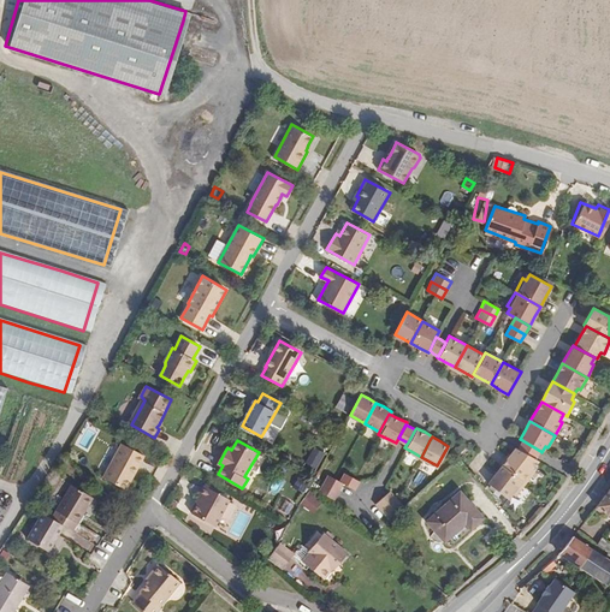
[(540,451),(522,440),(520,444),(516,447),(536,458),(538,455),(540,451)]
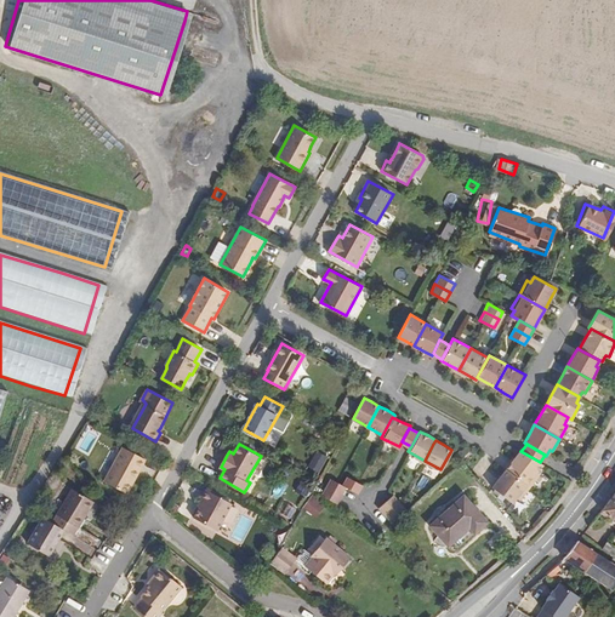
[(136,476),(146,458),(124,446),(104,481),(127,493),(134,483),(131,481),(134,479),(135,476),(136,476)]
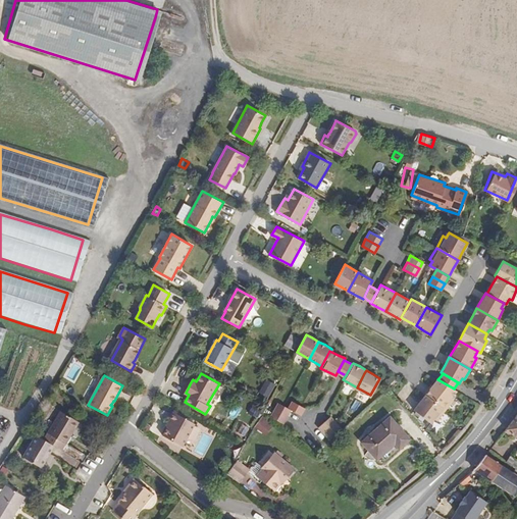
[(267,378),(261,391),(269,395),(276,382),(267,378)]
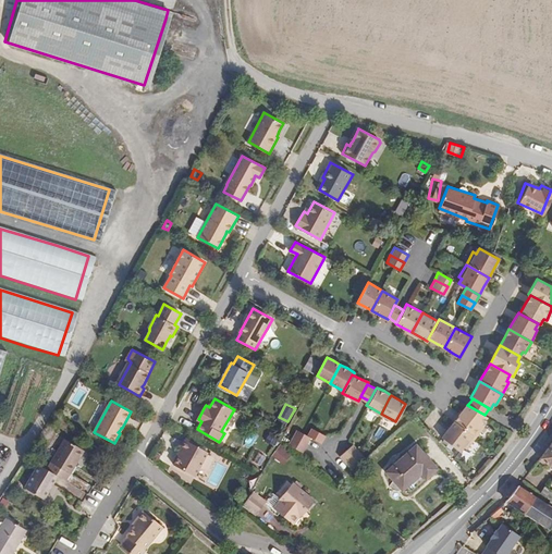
[(480,423),(487,416),(485,415),(467,405),(466,405),(460,413),(454,420),(475,438),(483,426),(480,423)]
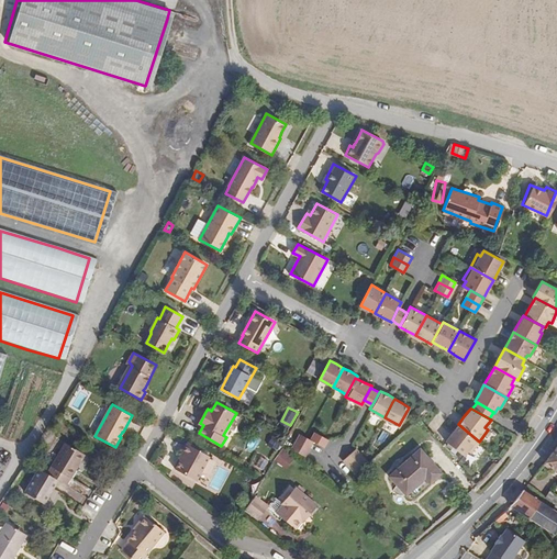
[(479,442),(458,424),(452,432),(445,439),(463,455),(467,450),(469,453),(479,442)]
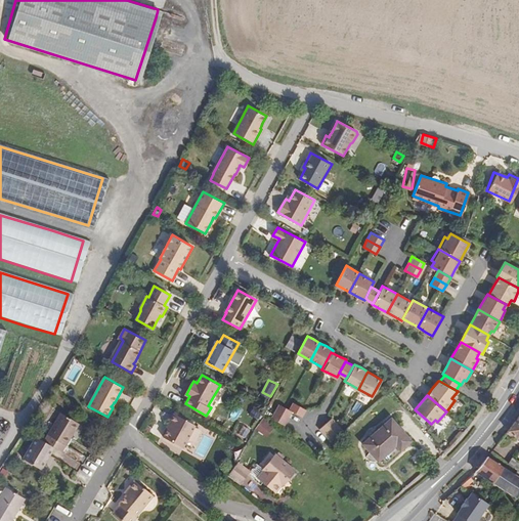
[(305,407),(294,401),(290,409),(291,409),(300,416),(305,407)]
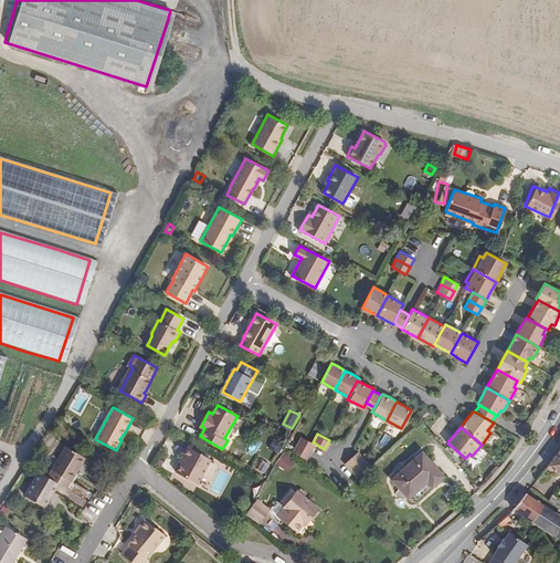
[(310,450),(314,442),(313,442),(306,438),(300,436),(297,444),(310,450)]
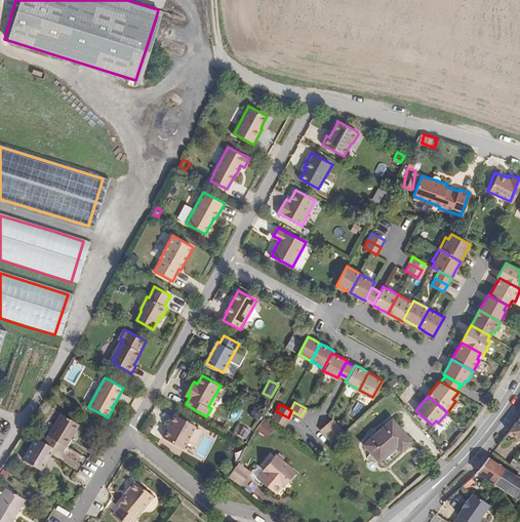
[(258,420),(265,410),(255,405),(250,415),(258,420)]
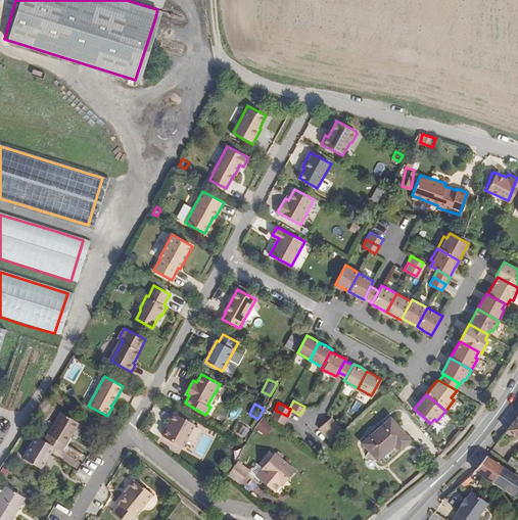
[(287,416),(275,410),(271,417),(283,423),(287,416)]
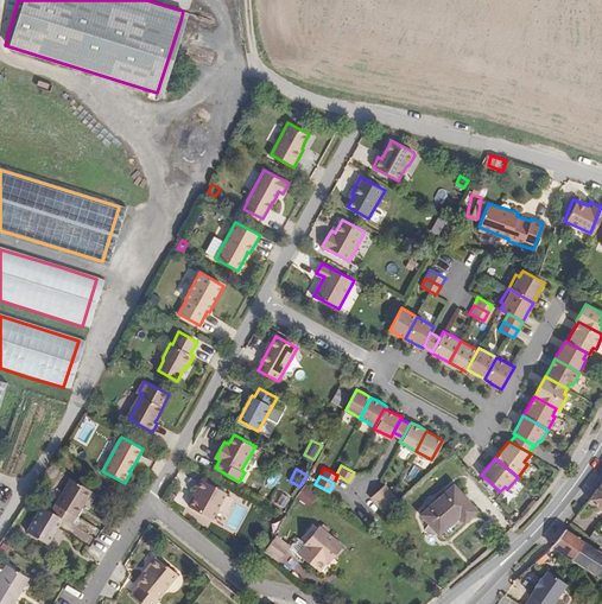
[(81,513),(95,491),(75,478),(54,510),(67,519),(74,523),(81,513)]
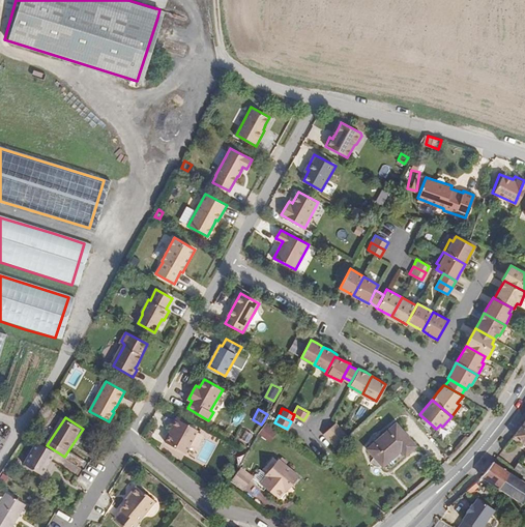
[(186,452),(199,430),(177,418),(173,426),(175,427),(173,430),(171,433),(167,442),(186,452)]
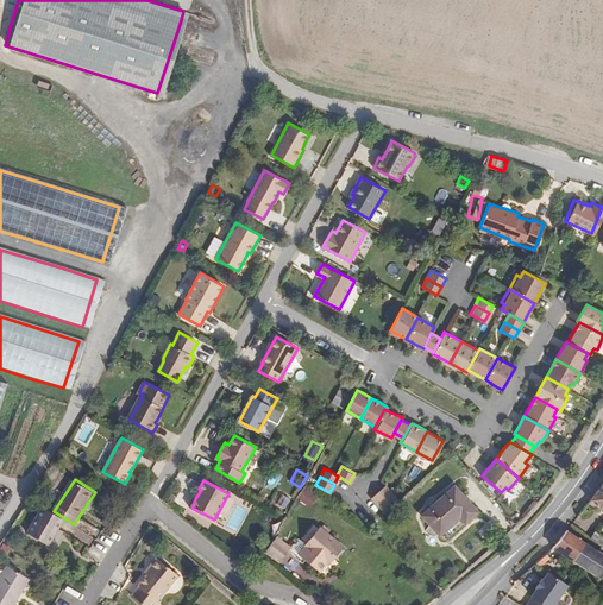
[(395,496),(385,483),(378,489),(388,502),(395,496)]
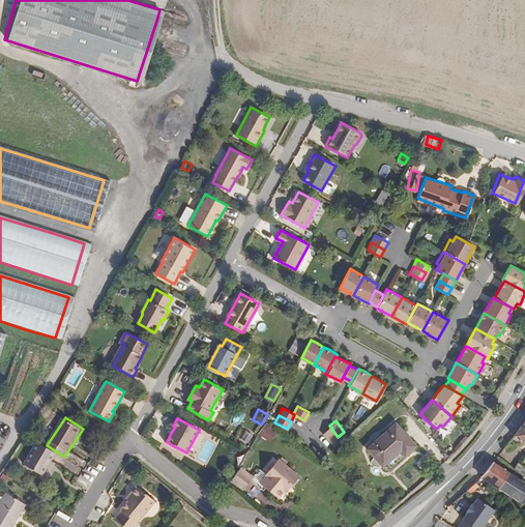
[(520,443),(524,436),(524,423),(522,421),(512,435),(508,439),(514,443),(516,441),(520,443)]
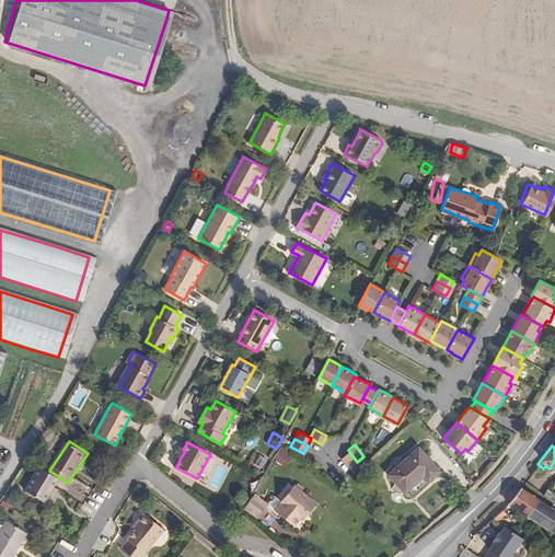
[(357,462),(348,450),(342,455),(353,471),(359,465),(357,462)]
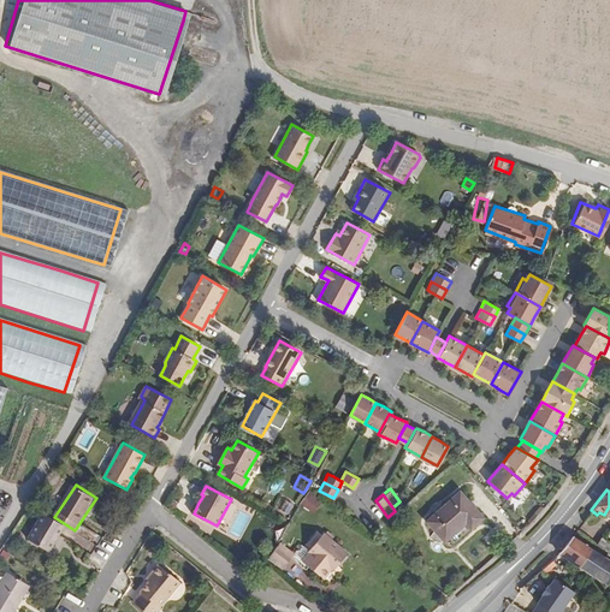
[(473,526),(449,499),(416,529),(434,550),(455,530),(461,536),(473,526)]
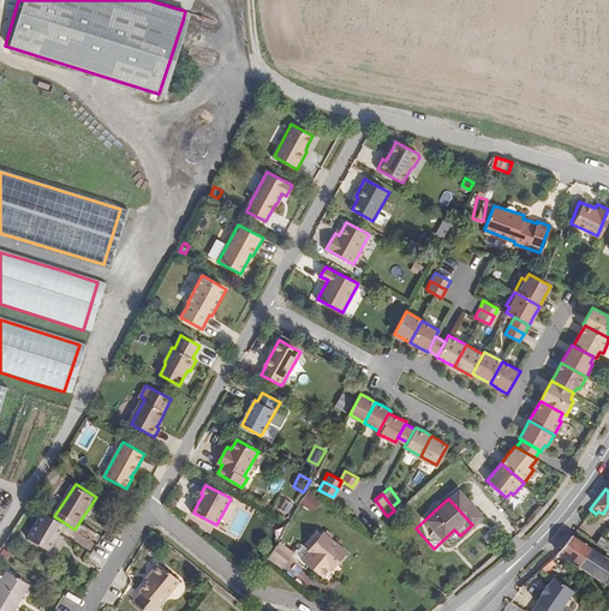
[(59,537),(67,525),(54,516),(47,511),(30,535),(52,549),(59,537)]
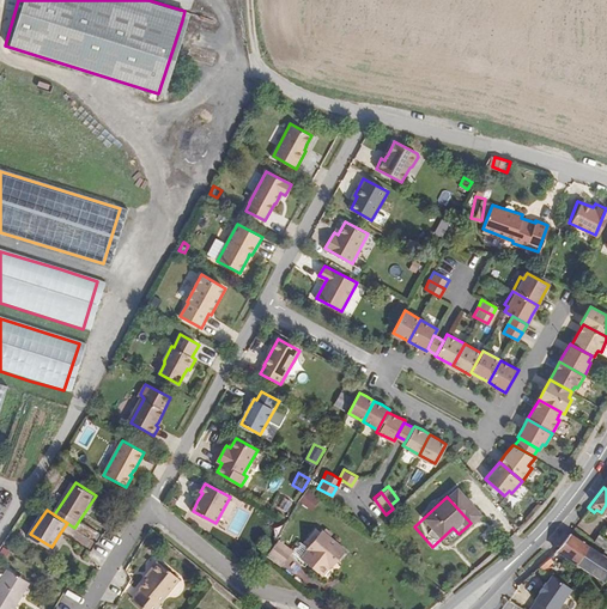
[(333,533),(327,528),(323,533),(329,537),(333,533)]
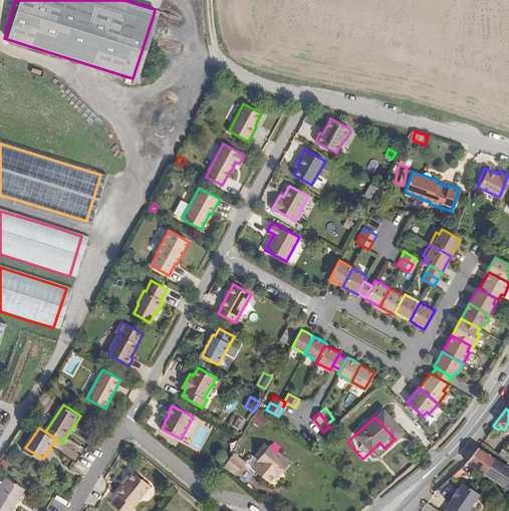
[(291,462),(276,451),(271,447),(270,446),(259,459),(261,461),(254,469),(270,483),(277,475),(281,469),(283,471),(291,462)]
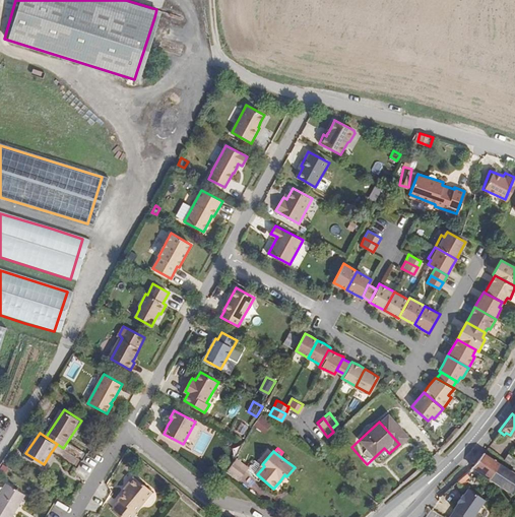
[(488,479),(498,463),(481,453),(470,467),(488,479)]
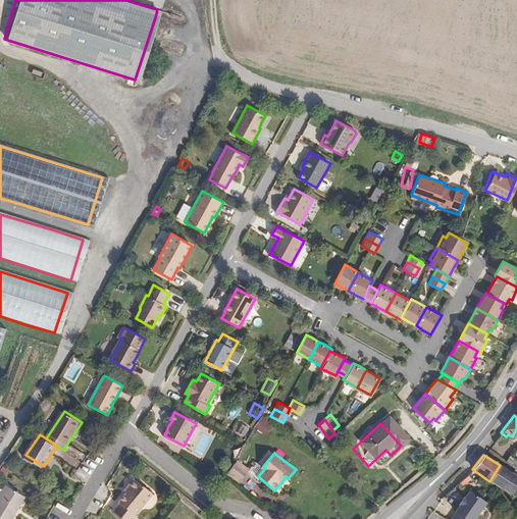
[(513,498),(516,490),(516,460),(508,455),(503,463),(513,469),(511,472),(501,488),(513,498)]
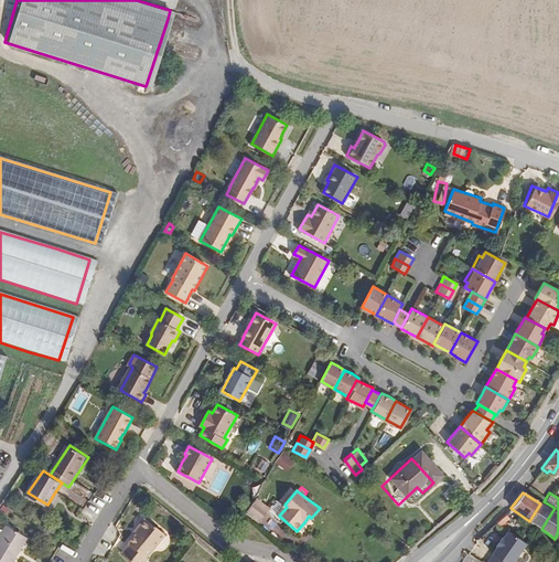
[(264,522),(273,510),(260,499),(249,510),(264,522)]
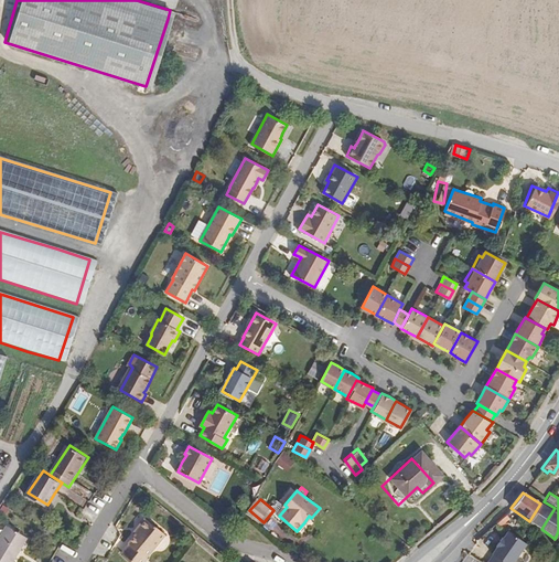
[(541,529),(552,511),(540,504),(529,521),(541,529)]
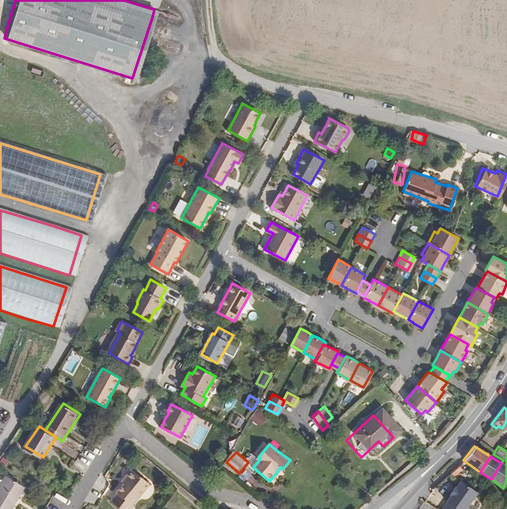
[(455,474),(463,467),(459,463),(450,470),(455,474)]
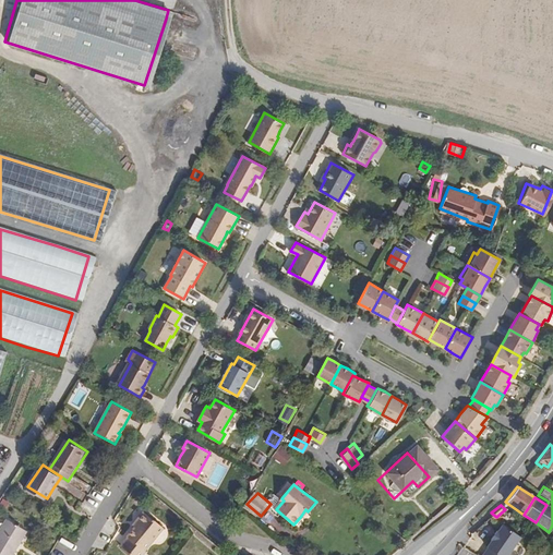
[(143,550),(161,527),(144,511),(136,519),(139,521),(136,523),(134,526),(127,535),(128,537),(120,545),(132,554),(141,554),(145,551),(143,550)]
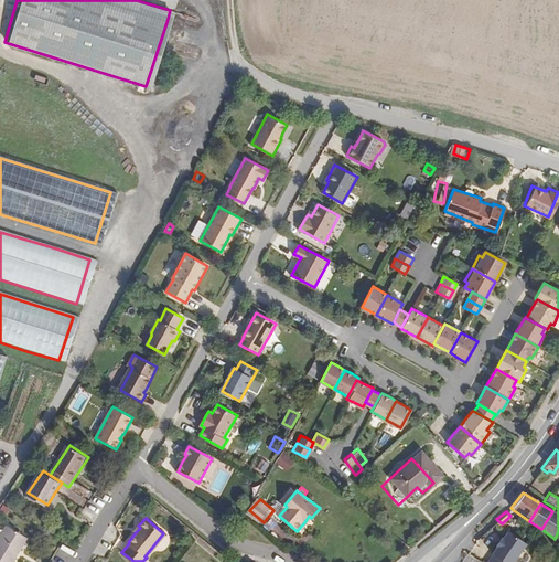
[(12,561),(20,552),(30,537),(10,523),(0,537),(0,560),(2,561),(12,561)]
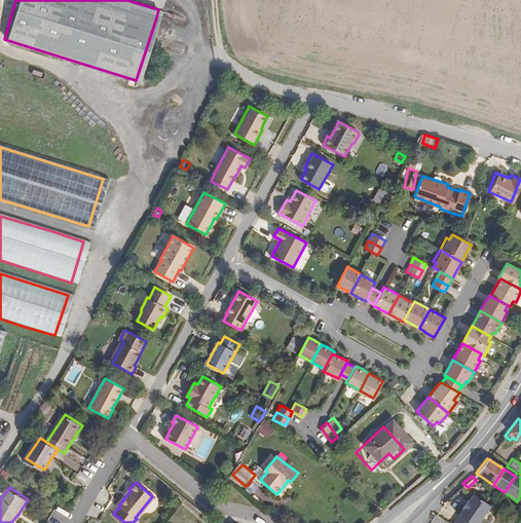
[(476,522),(487,505),(482,501),(471,494),(467,499),(466,498),(459,508),(461,509),(456,515),(457,516),(452,522),(476,522)]
